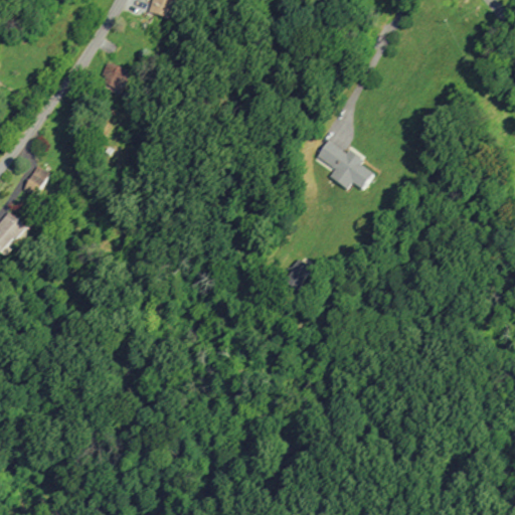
[(153,0),(149,14),(173,20),(178,0),(153,0)]
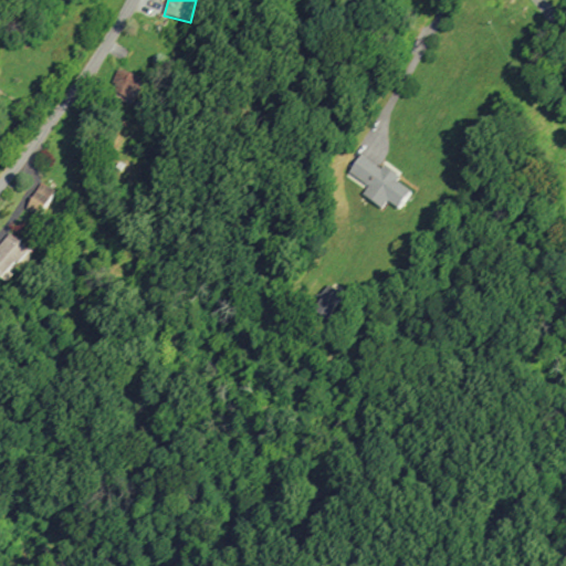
[(122,70),(143,77),(133,101),(113,92),(122,70)]
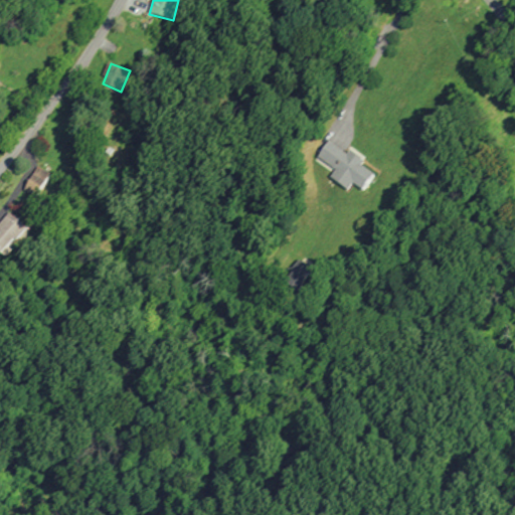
[(363,165),(375,174),(364,190),(354,183),(349,190),(331,177),(336,170),(318,157),(330,141),(348,154),(350,151),(366,162),(363,165)]
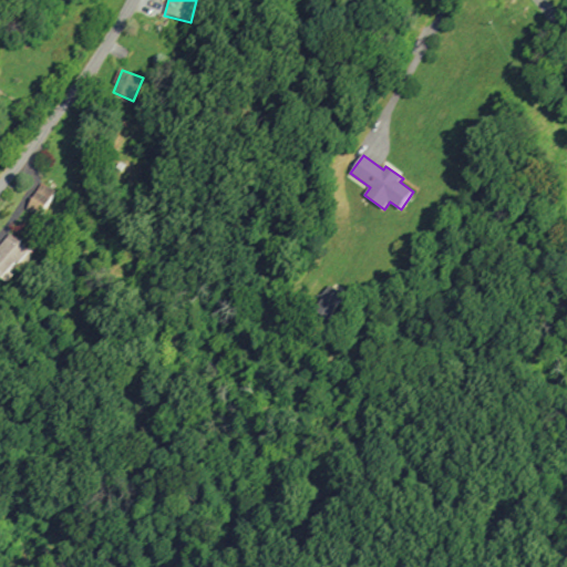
[(41,183),(55,191),(47,207),(32,199),(41,183)]
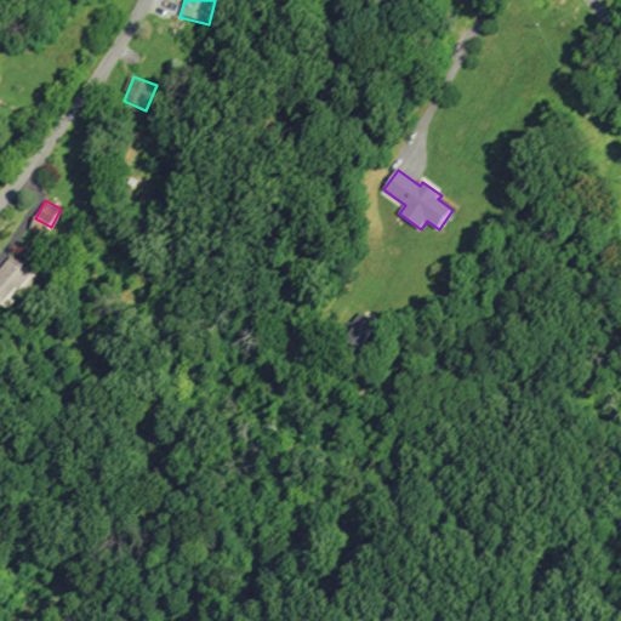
[(0,268),(11,256),(34,277),(22,291),(18,289),(10,298),(15,303),(7,312),(0,305),(0,268)]
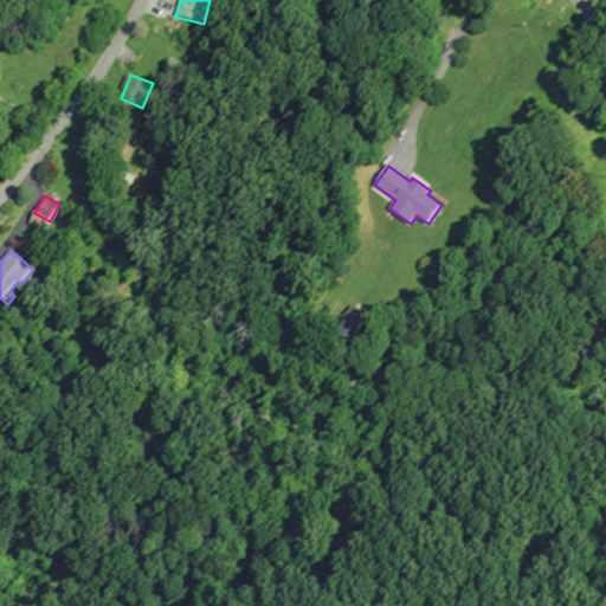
[(352,305),(368,314),(353,340),(337,330),(352,305)]
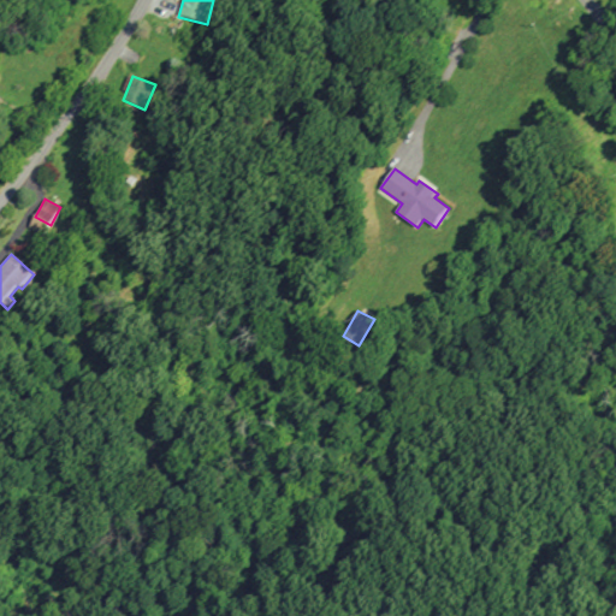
All buildings are outlined.
